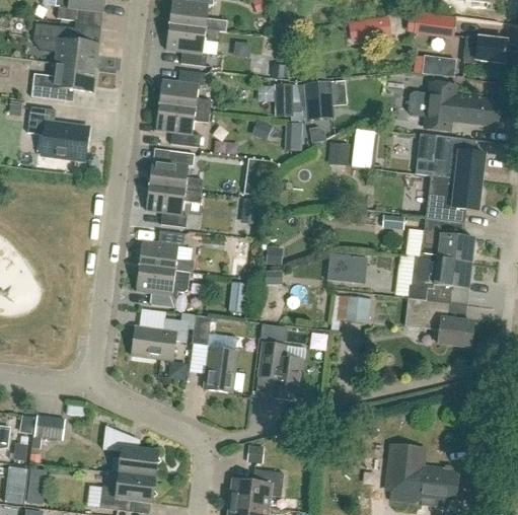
[(102,10),(103,0),(55,0),(54,4),(58,4),(56,17),(78,19),(79,7),(102,10)]
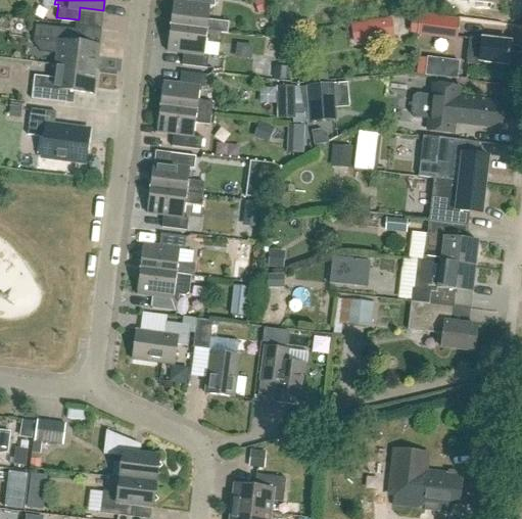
[(189,0),(173,0),(170,24),(221,30),(227,31),(228,20),(207,17),(209,3),(214,4),(215,0),(189,0)]
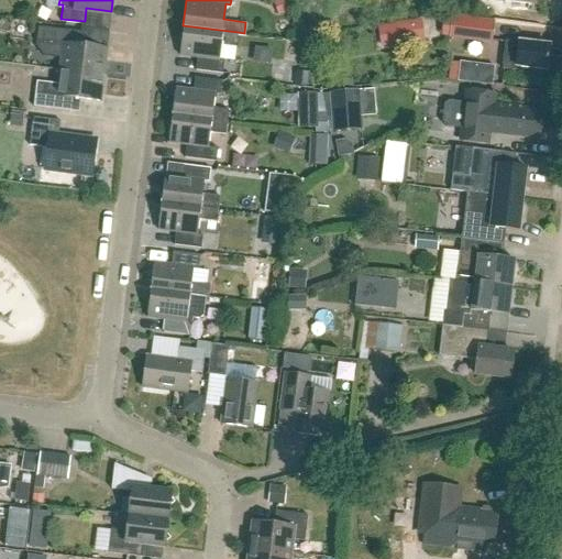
[(273,0),(278,11),(286,8),(283,0),(273,0)]
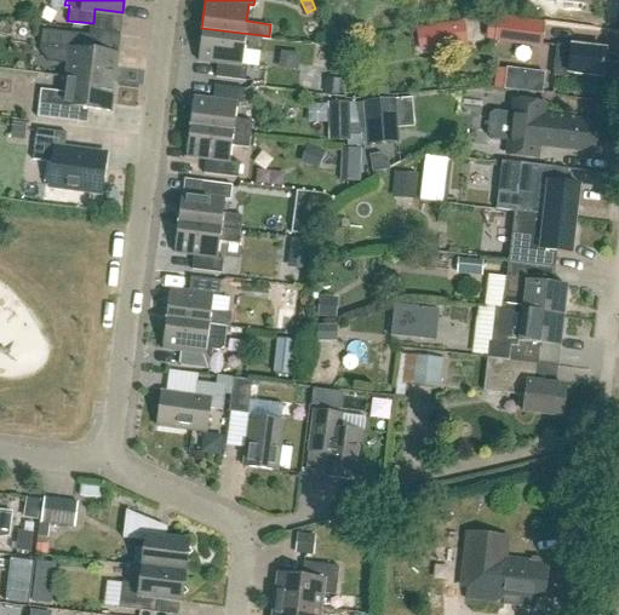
[(539,45),(543,19),(498,13),(494,39),(539,45)]
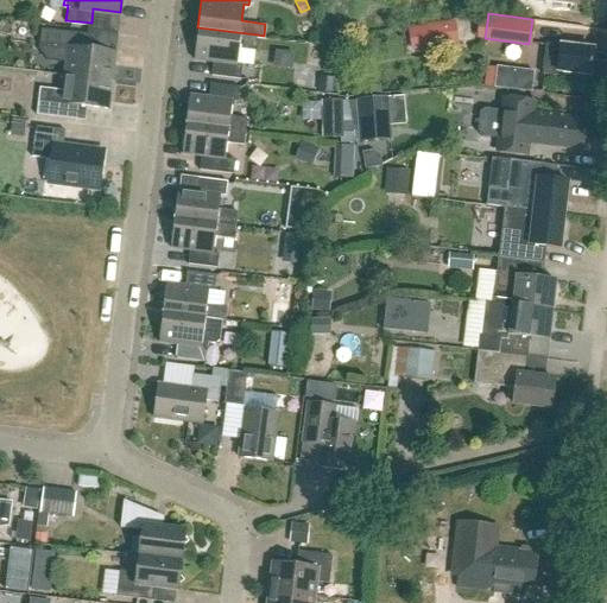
[(454,18),(427,23),(430,42),(457,37),(454,18)]
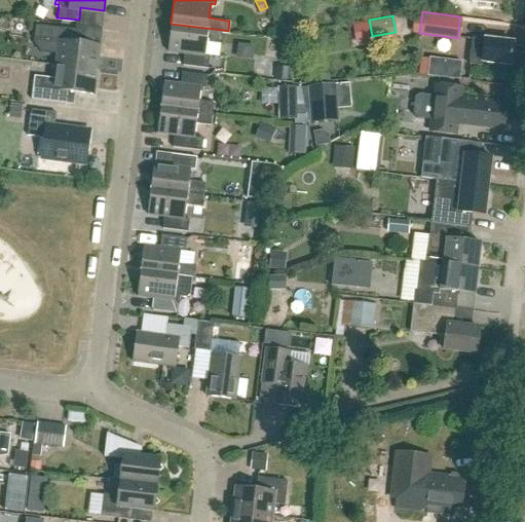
[(55,63),(97,67),(100,42),(73,39),(75,27),(34,22),(32,38),(40,48),(57,50),(55,63)]
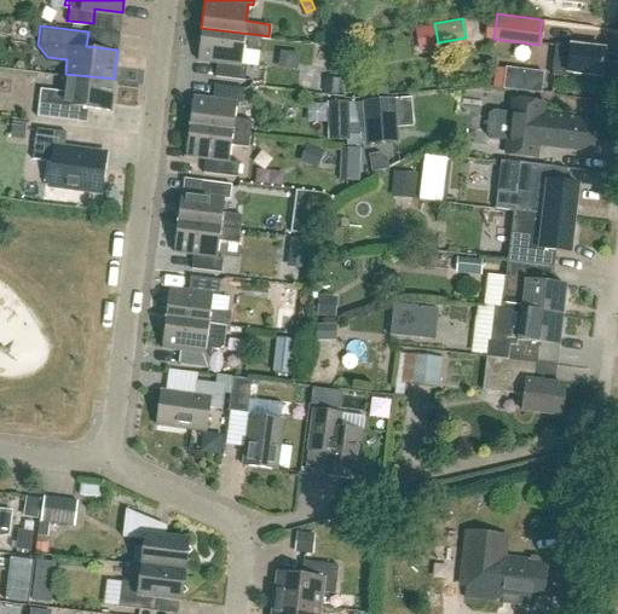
[(259,48),(261,35),(201,28),(197,57),(217,59),(214,74),(244,77),(246,63),(241,62),(242,46),(259,48)]
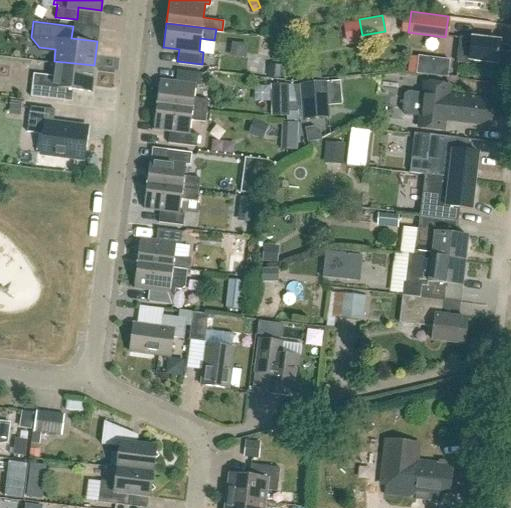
[(471,36),(459,34),(455,59),(469,61),(469,57),(496,61),(499,39),(471,35),(471,36)]
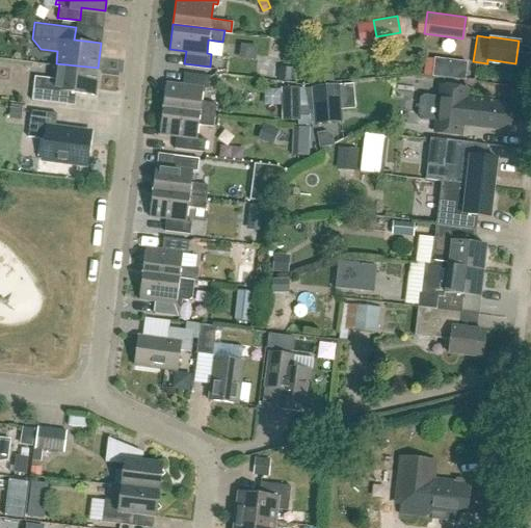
[(463,77),(465,60),(434,56),(432,73),(463,77)]
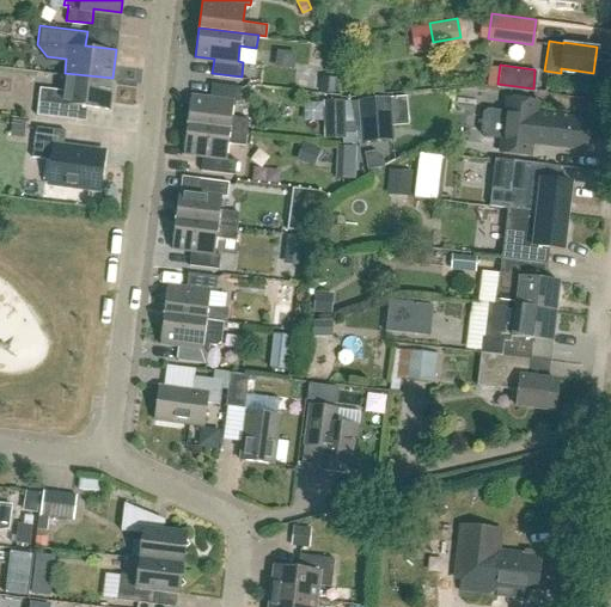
[(109,106),(112,78),(65,73),(62,89),(40,85),(36,112),(77,117),(79,103),(109,106)]
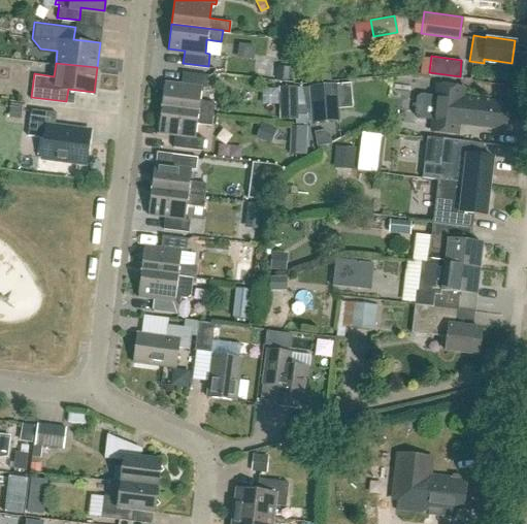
[(275,77),(287,78),(289,65),(276,64),(275,77)]
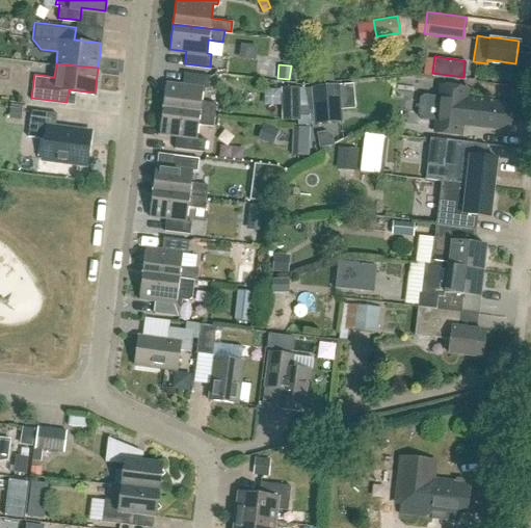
[(162,106),(214,112),(215,101),(201,100),(203,86),(207,86),(209,74),(184,71),(182,83),(165,81),(162,106)]
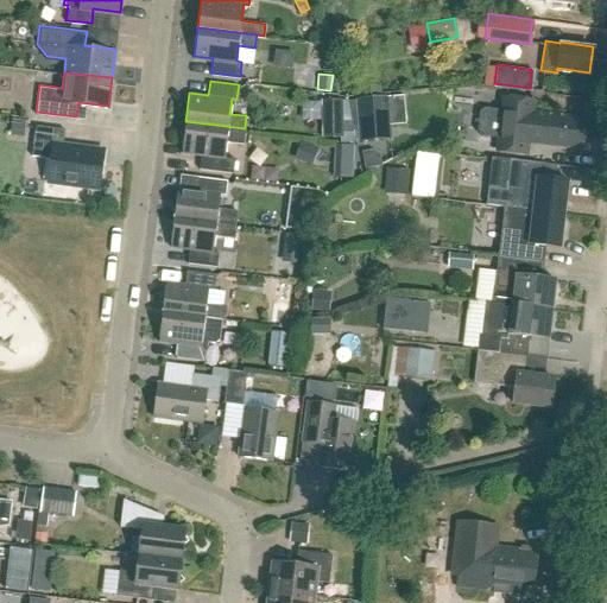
[(359,140),(391,137),(387,95),(355,97),(359,140)]
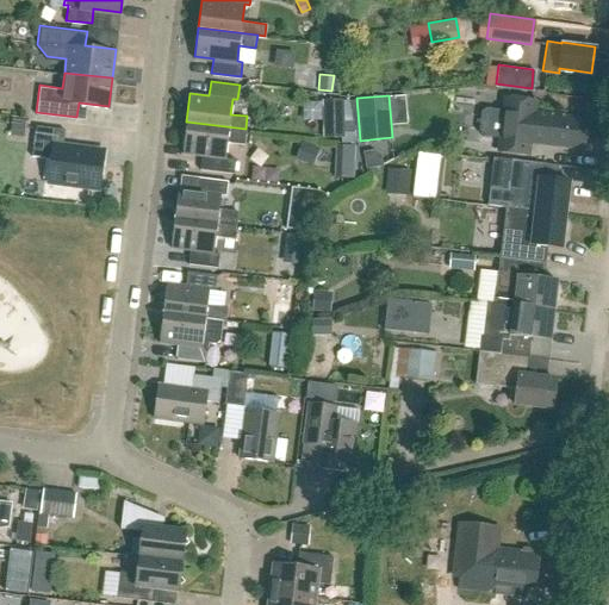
[(544,141),(544,143),(583,148),(588,114),(532,107),(533,98),(505,95),(504,107),(485,106),(480,110),(478,129),(482,133),(501,136),(499,149),(526,151),(527,138),(544,141)]
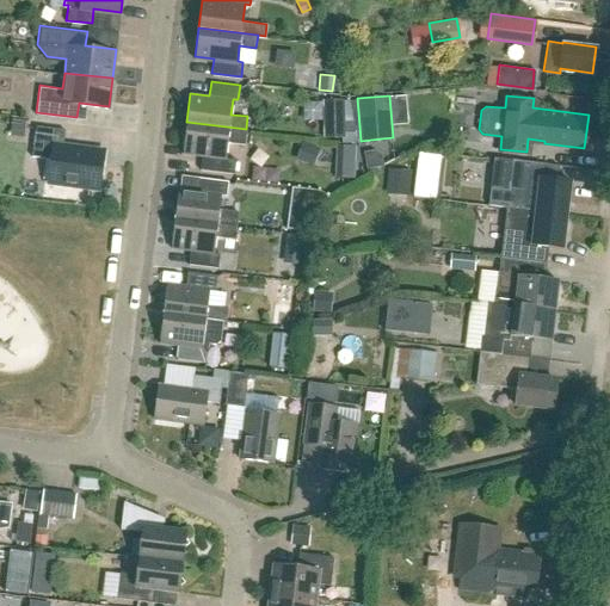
[(324,136),(345,136),(344,97),(322,97),(324,136)]
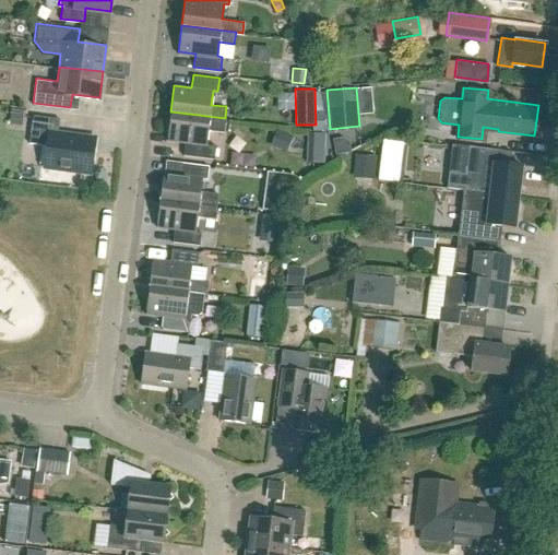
[(22,109),(11,108),(10,120),(21,121),(22,109)]
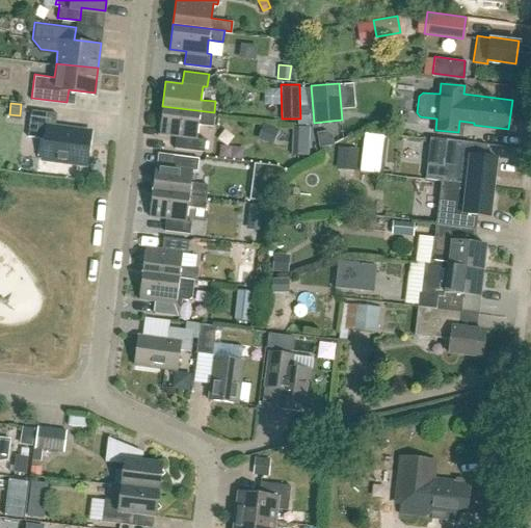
[(212,124),(214,112),(162,106),(159,132),(176,134),(174,147),(204,150),(205,137),(196,136),(197,123),(212,124)]
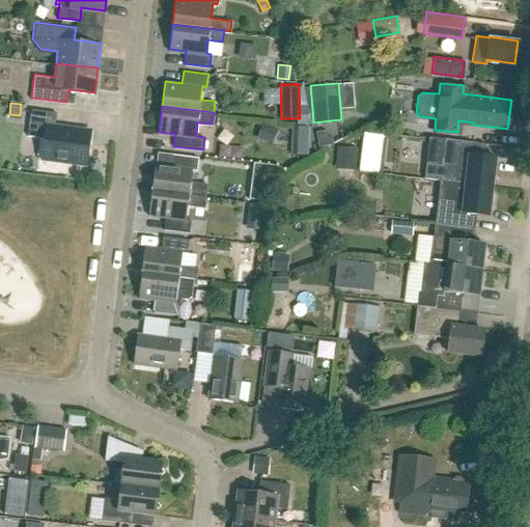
[(85,162),(89,131),(54,126),(56,111),(30,108),(27,134),(45,136),(42,156),(77,161),(76,168),(77,168),(78,161),(85,162)]
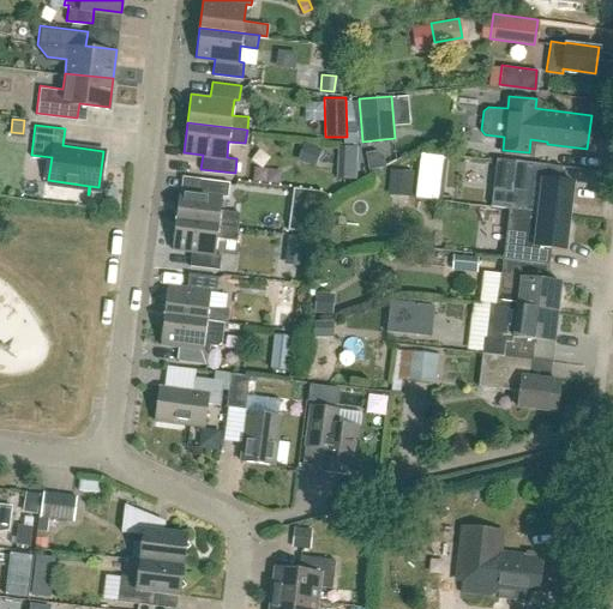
[(384,164),(383,155),(376,149),(366,150),(368,167),(384,164)]
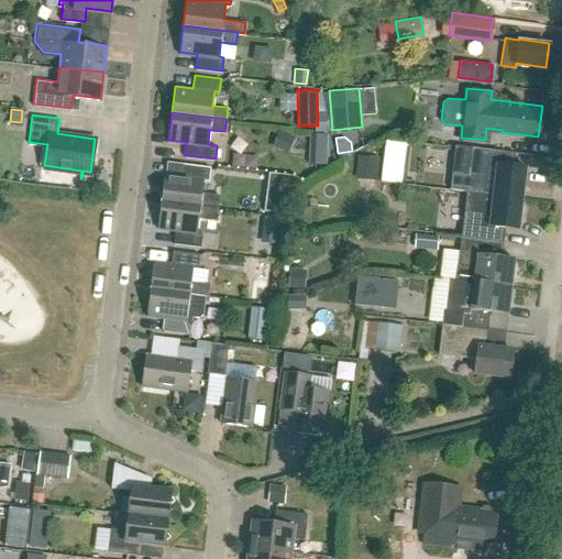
[(469,189),(492,193),(521,196),(526,164),(513,163),(515,151),(472,145),(469,173),(451,172),(450,187),(469,189)]
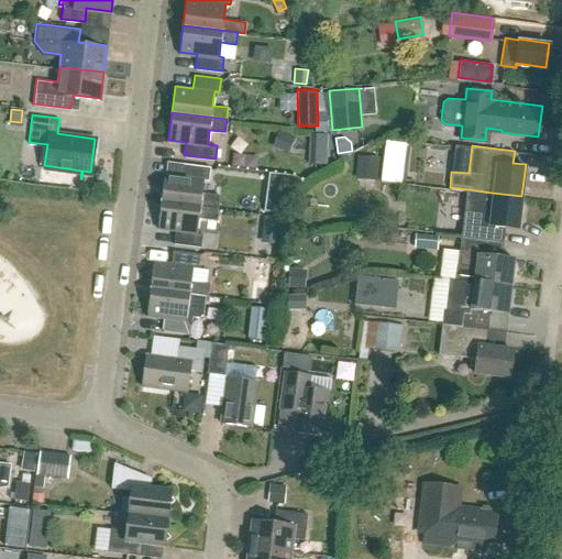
[(324,162),(326,148),(309,148),(308,161),(324,162)]
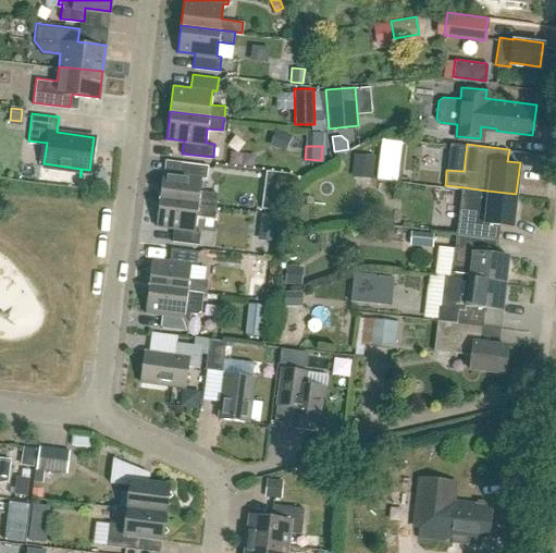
[(371,154),(355,152),(354,170),(370,172),(371,154)]
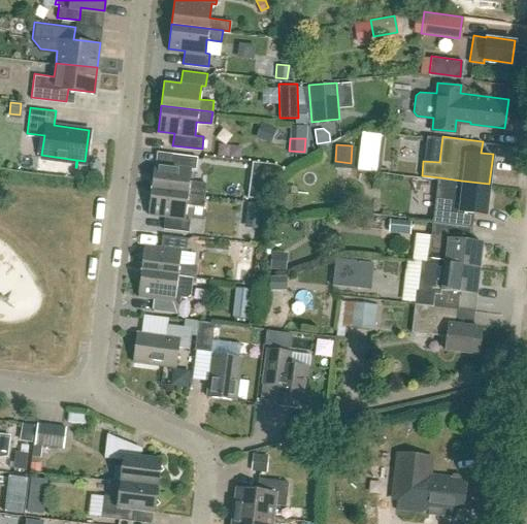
[(151,188),(203,194),(205,182),(189,179),(191,167),(196,167),(197,155),(172,152),(170,164),(154,162),(151,188)]
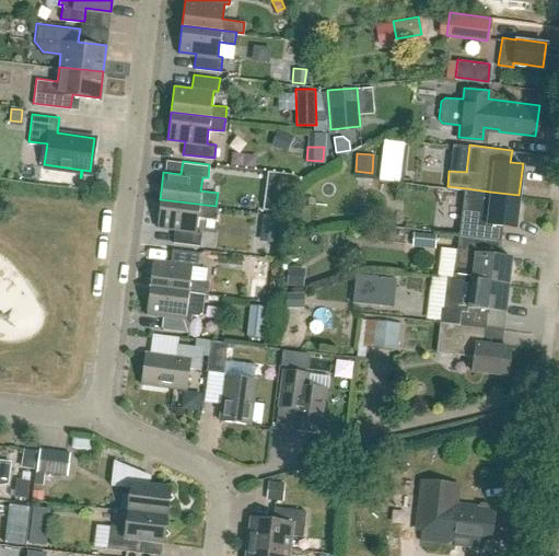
[(381,164),(379,178),(402,181),(404,168),(381,164)]
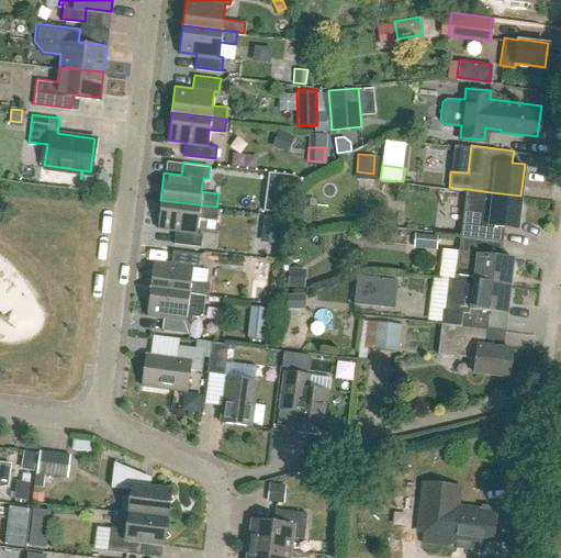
[(279,211),(281,189),(266,187),(264,209),(279,211)]
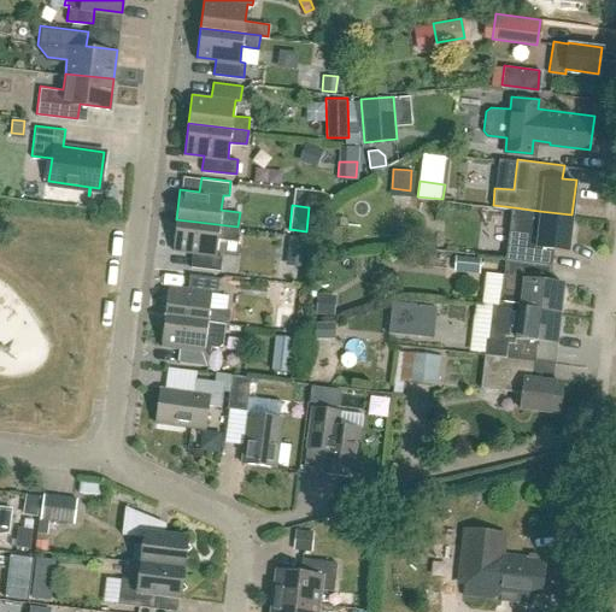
[(568,248),(572,215),(539,211),(514,207),(511,207),(504,258),(551,264),(553,247),(568,248)]
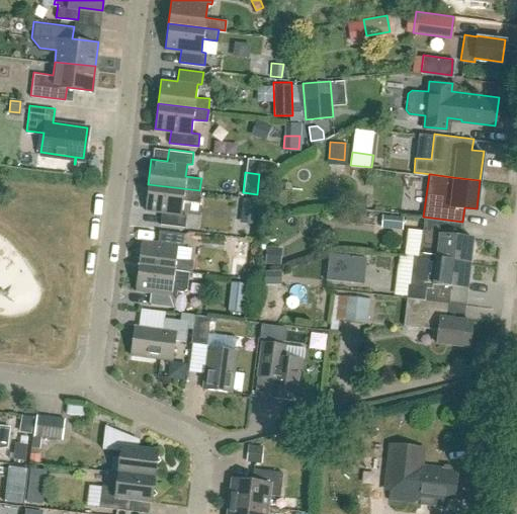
[(198,201),(199,190),(148,184),(145,208),(161,210),(160,223),(184,226),(186,213),(181,212),(183,199),(198,201)]
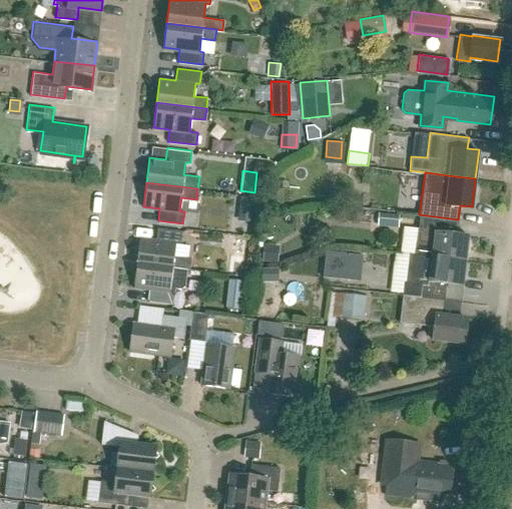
[(251,196),(239,195),(237,216),(248,218),(251,196)]
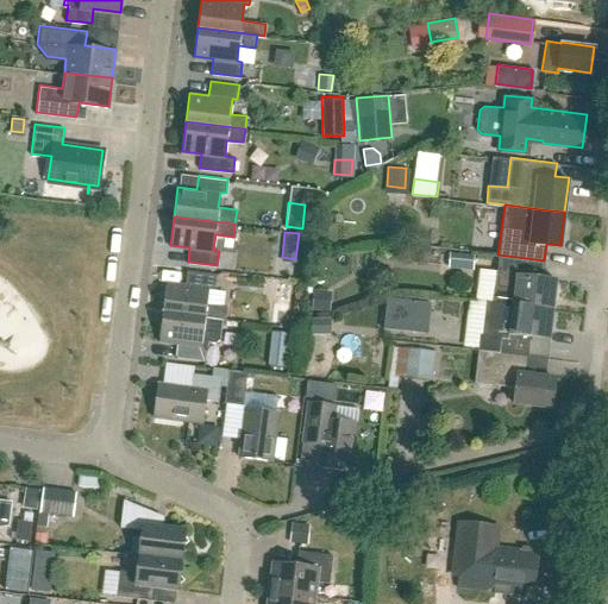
[(449,251),(447,264),(462,265),(463,252),(449,251)]
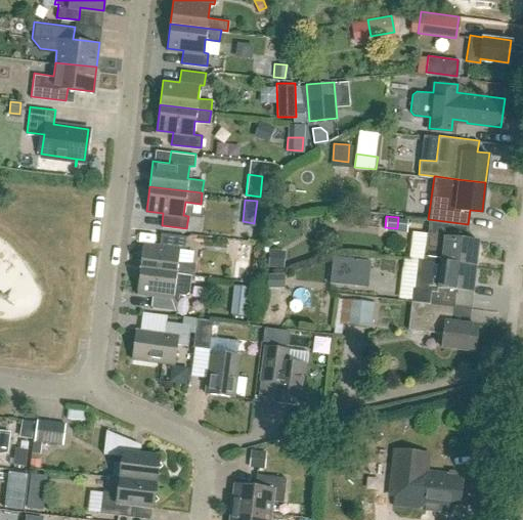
[(467,237),(468,224),(428,219),(425,245),(424,259),(476,265),(479,240),(467,237)]
